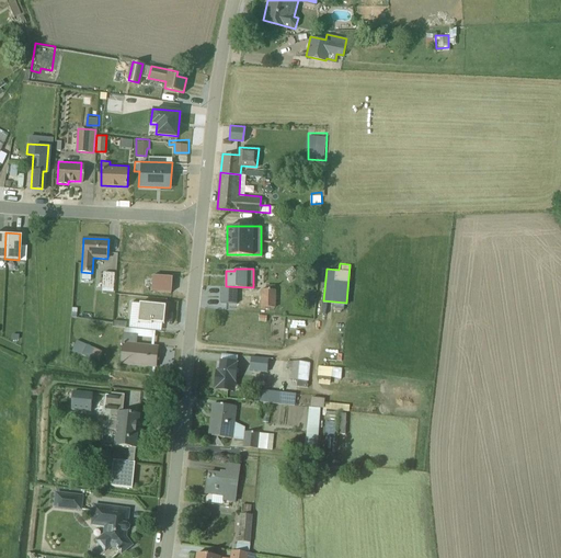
[(115,271),(103,271),(101,288),(113,289),(115,271)]
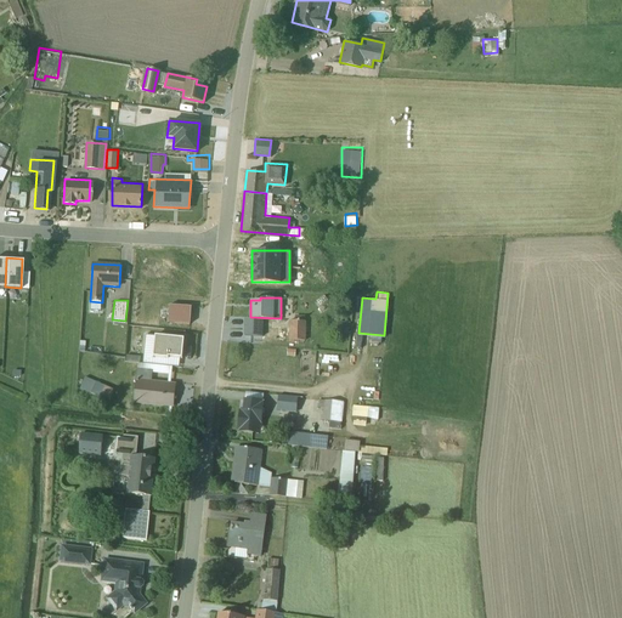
[(190,305),(169,302),(168,321),(188,322),(190,305)]
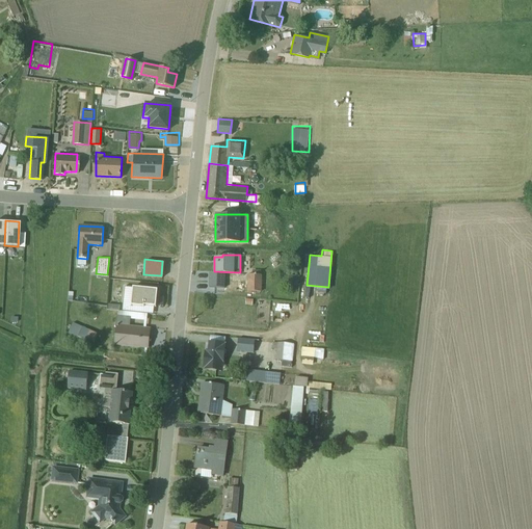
[(262,274),(247,273),(246,290),(261,291),(262,274)]
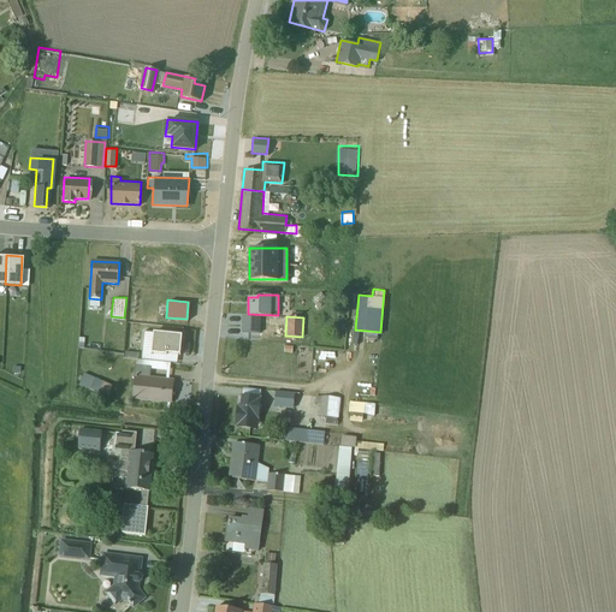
[(126,354),(142,355),(143,325),(128,325),(126,354)]
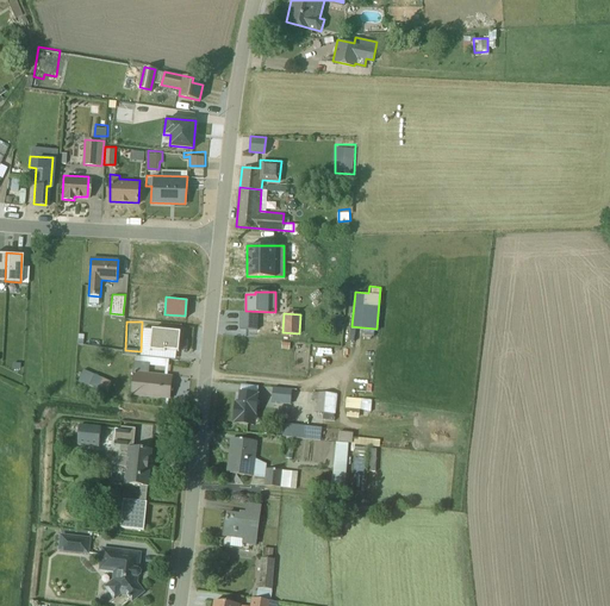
[(178,350),(180,330),(151,328),(149,349),(165,350),(165,348),(178,350)]
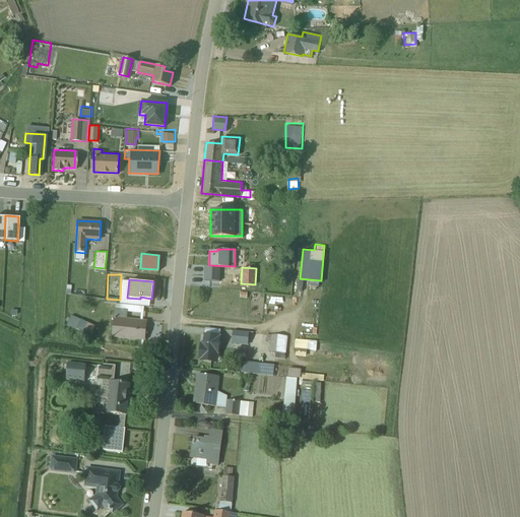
[(291,303),(293,294),(266,293),(266,302),(291,303)]
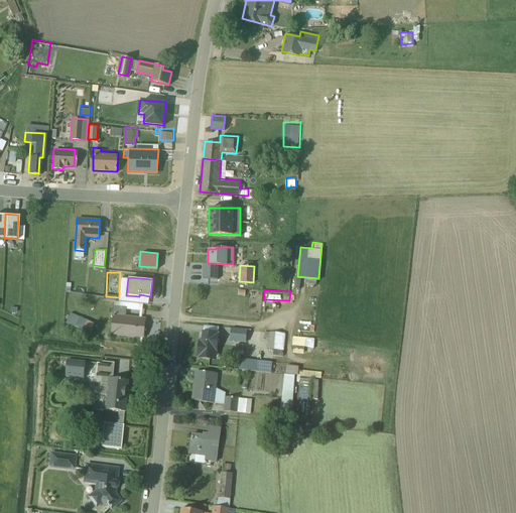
[(127,306),(113,304),(110,332),(142,336),(144,316),(126,314),(127,306)]
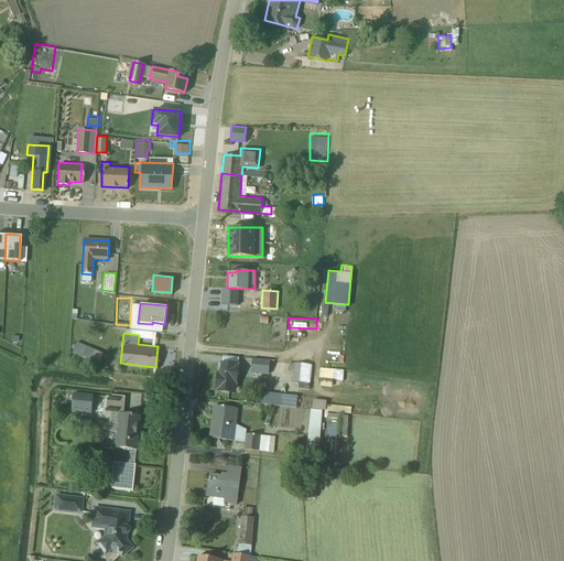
[(102,352),(77,341),(72,351),(89,358),(90,356),(99,360),(102,352)]
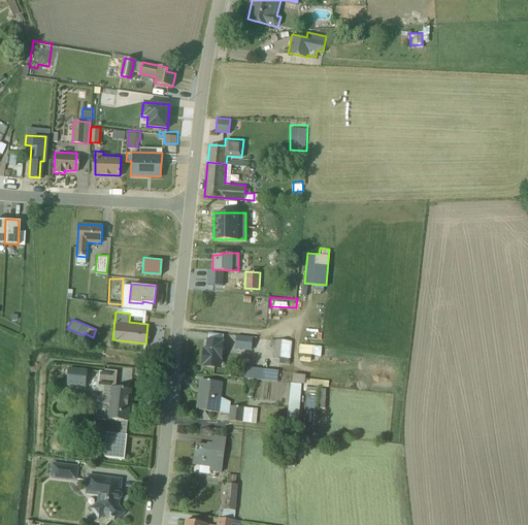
[(207,338),(223,340),(223,333),(209,331),(207,331),(207,338)]
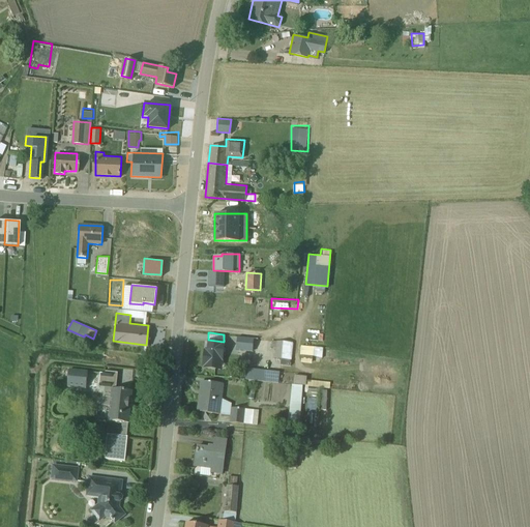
[(236,335),(235,348),(251,350),(253,338),(236,335)]
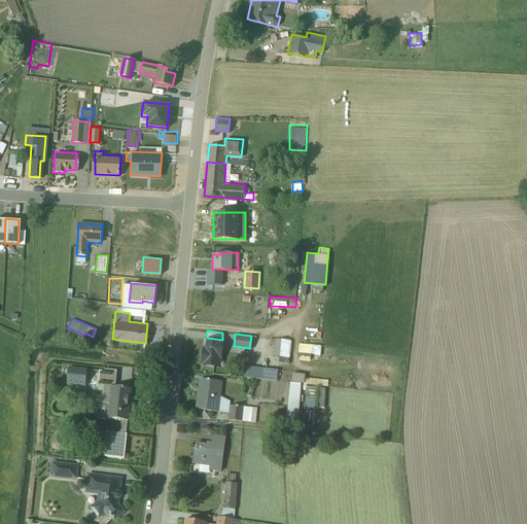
[(222,340),(207,338),(206,349),(203,349),(201,363),(220,365),(222,340)]
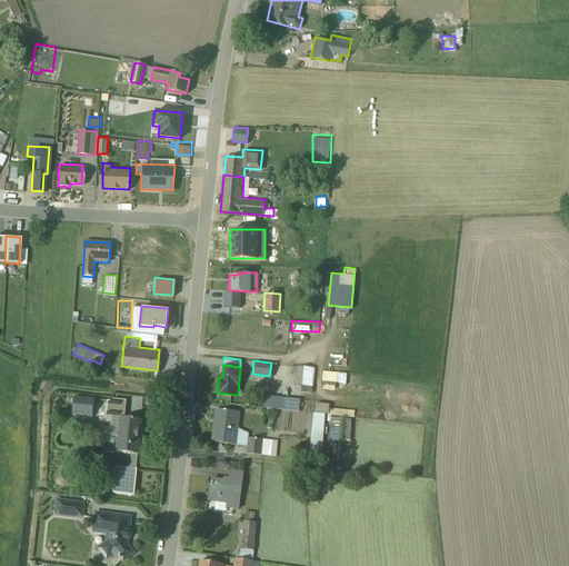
[(291,365),(290,371),(296,371),(295,383),(301,384),(300,390),(311,390),(313,367),(291,365)]
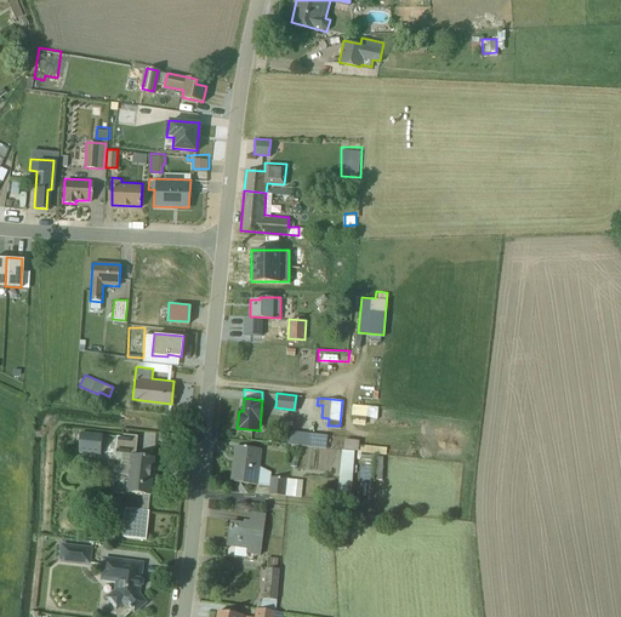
[(352,404),(351,413),(366,415),(376,417),(377,406),(352,404)]
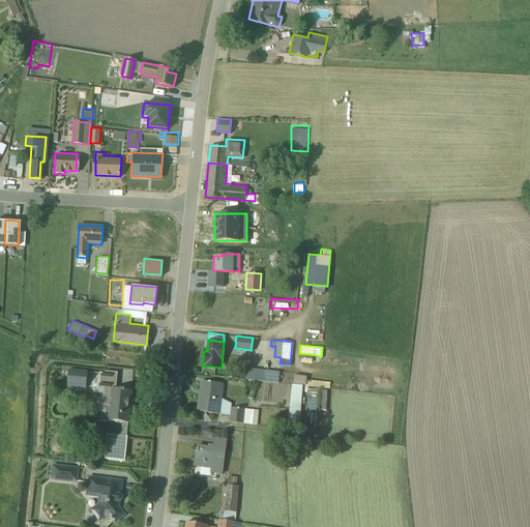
[(301,353),(300,361),(311,362),(312,355),(301,353)]
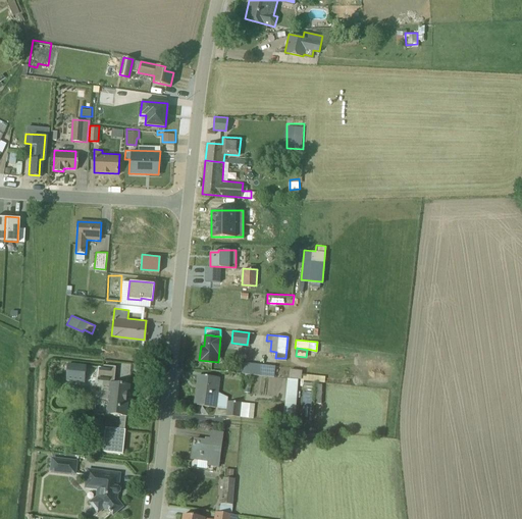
[(241,361),(239,372),(273,376),(274,365),(241,361)]
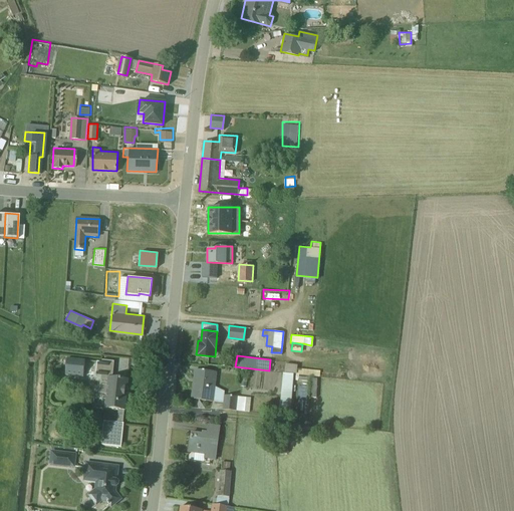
[(83,358),(66,356),(64,373),(82,375),(83,358)]
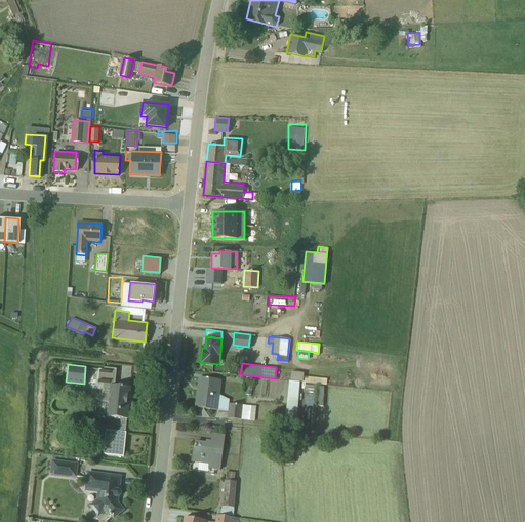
[(124,435),(126,417),(127,417),(130,386),(114,384),(116,367),(104,366),(104,368),(98,368),(97,382),(103,383),(101,400),(108,401),(107,415),(120,416),(119,430),(106,429),(103,453),(123,455),(125,435),(124,435)]
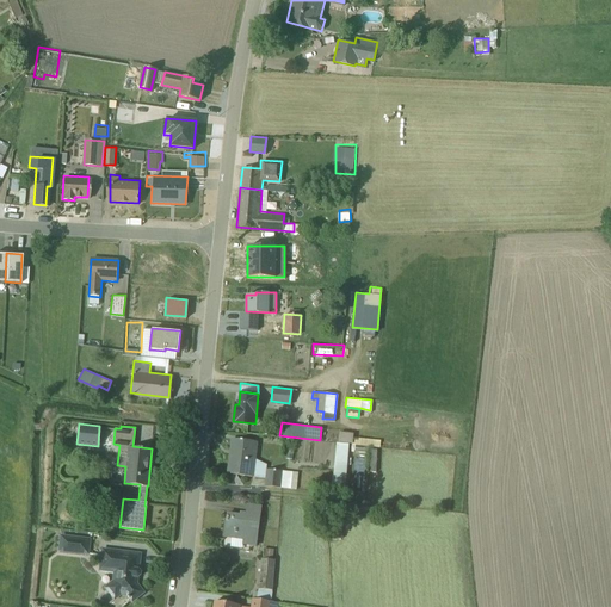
[(350,443),(368,445),(380,446),(380,439),(352,437),(353,432),(339,431),(338,441),(350,443)]
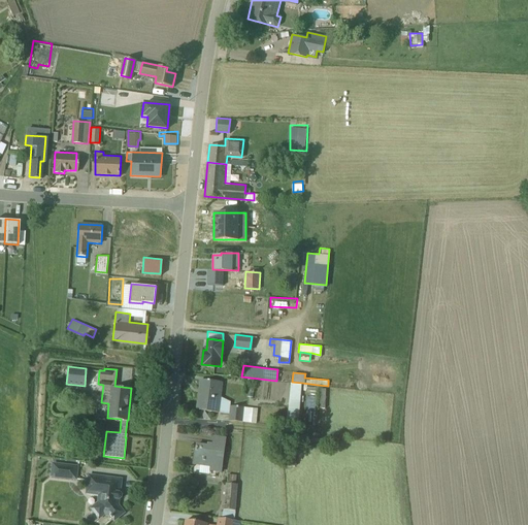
[(222,381),(200,379),(197,408),(228,412),(227,419),(256,422),(257,406),(230,403),(230,400),(221,397),(222,381)]
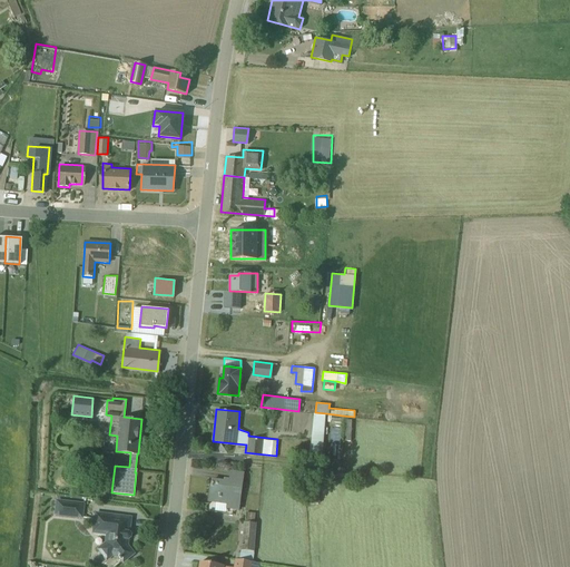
[(313,412),(310,456),(322,457),(324,413),(313,412)]
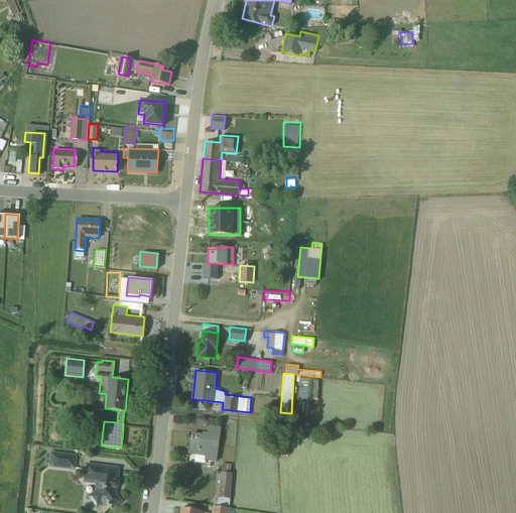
[(204,459),(216,461),(220,426),(208,424),(207,434),(191,432),(188,452),(204,454),(204,459)]
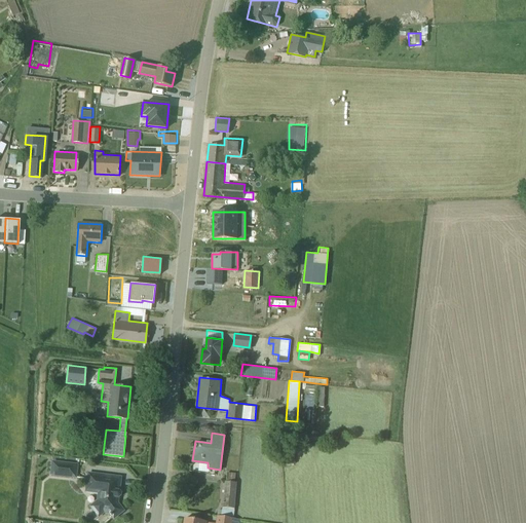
[(293,446),(280,447),(282,462),(294,462),(293,446)]
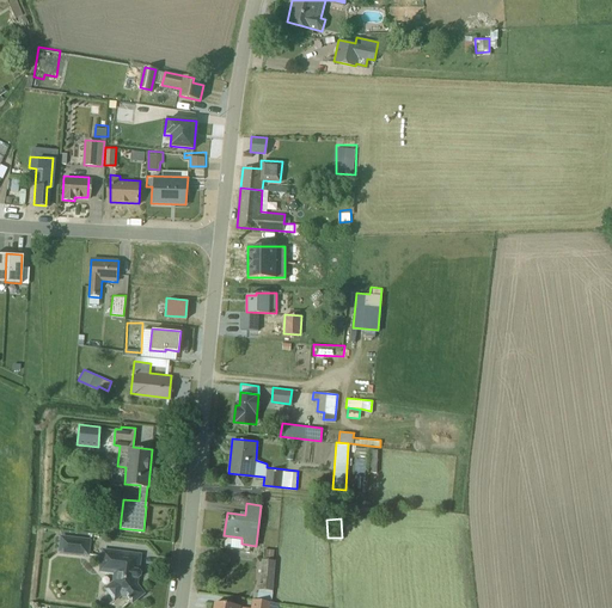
[(65,536),(63,550),(91,552),(92,540),(65,536)]
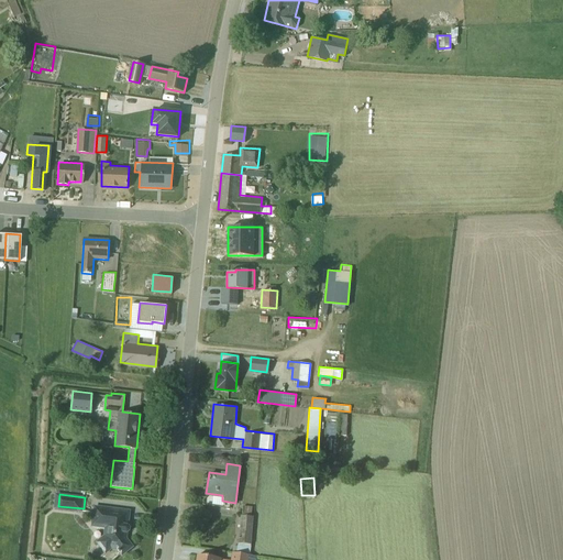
[(130,547),(124,537),(129,511),(95,505),(90,526),(103,528),(103,535),(95,540),(103,553),(111,548),(119,548),(121,552),(130,547)]
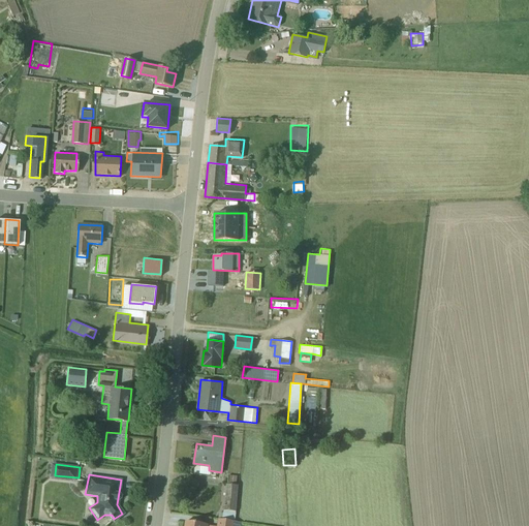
[(232,518),(238,475),(227,474),(222,517),(232,518)]
